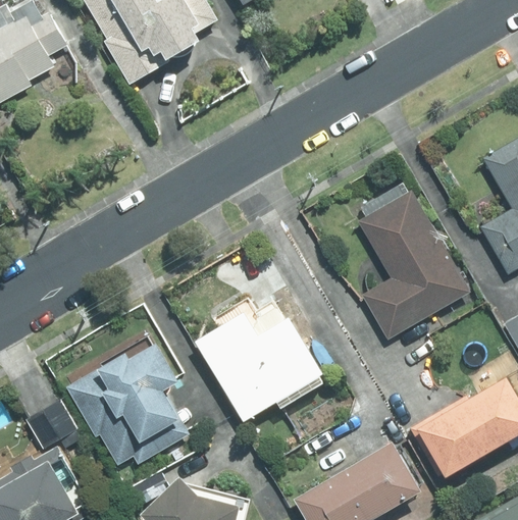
[(0,104),(29,89),(26,83),(52,68),(46,58),(65,48),(49,16),(40,21),(32,6),(28,8),(23,0),(18,0),(17,1),(16,0),(0,0),(0,104)]
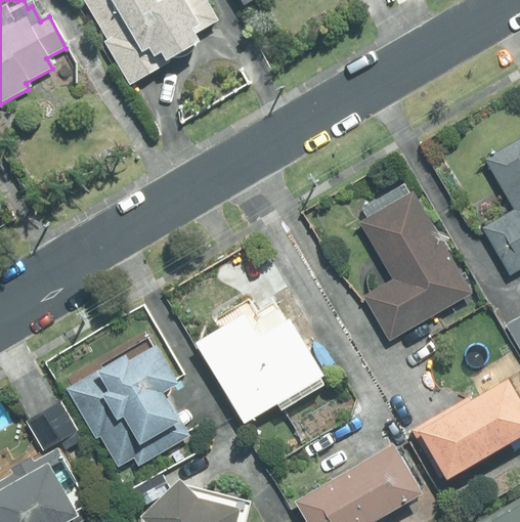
[(83,0),(106,41),(104,43),(129,86),(171,62),(172,64),(207,45),(201,33),(219,23),(207,0),(83,0)]
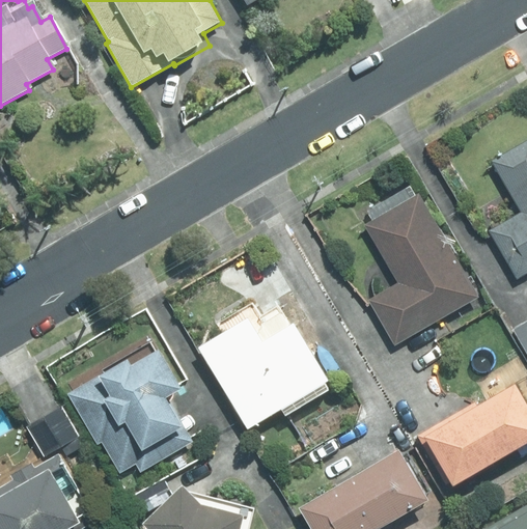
[(526,138),(490,161),(520,212),(487,230),(515,279),(526,272),(526,138)]
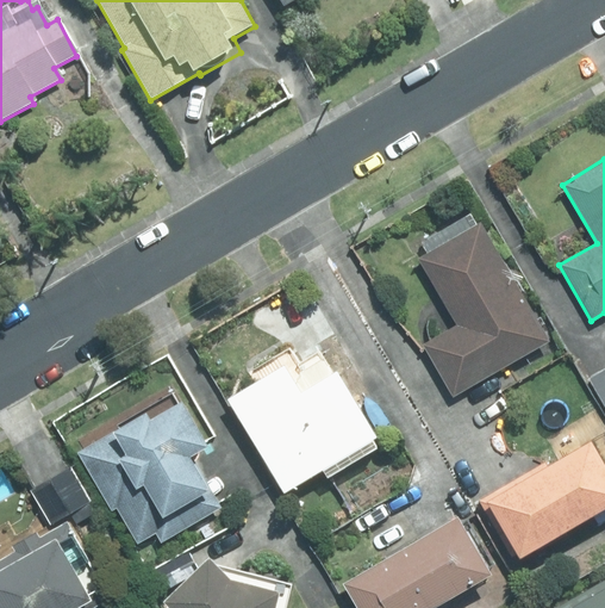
[(479,223),(472,211),(420,241),(428,253),(418,258),(456,324),(422,343),(453,396),(552,339),(482,221),(479,223)]
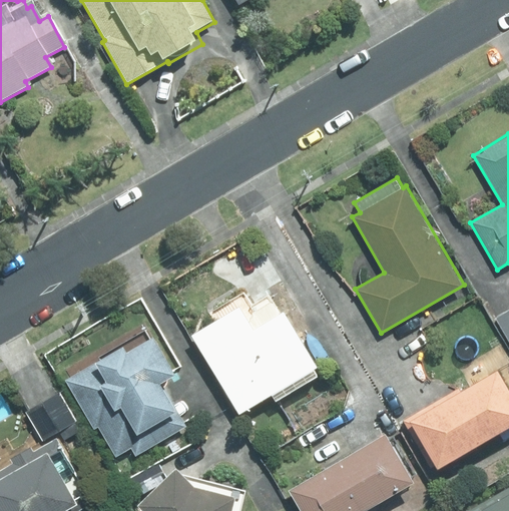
[(242,412),(324,364),(290,308),(284,312),(276,299),(274,300),(270,294),(246,307),(244,303),(195,332),(242,412)]
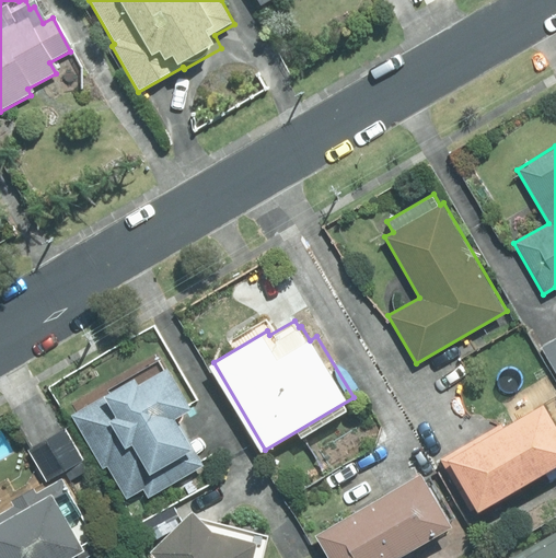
[(555,338),(541,348),(555,373),(555,338)]
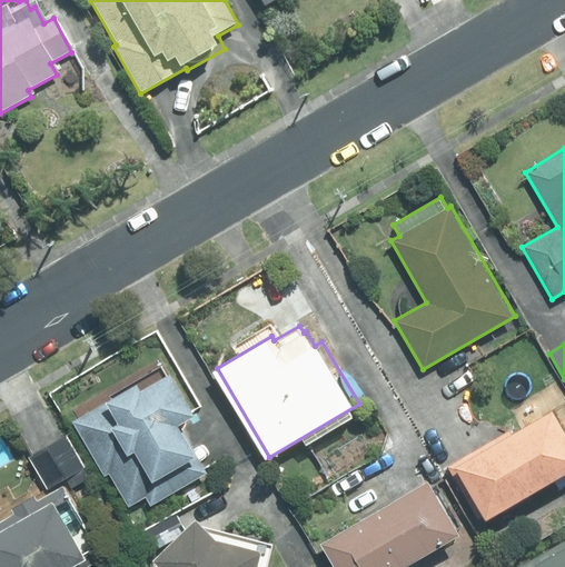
[(142,380),(73,420),(105,475),(108,474),(128,507),(145,497),(151,506),(207,473),(197,456),(202,454),(185,423),(201,413),(177,369),(147,388),(142,380)]
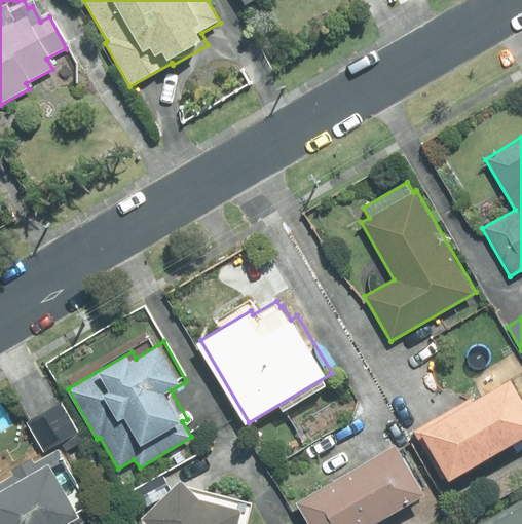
[(521,379),(518,374),(475,400),(473,396),(413,431),(442,480),(453,473),(456,478),(512,445),(516,452),(521,448),(521,379)]
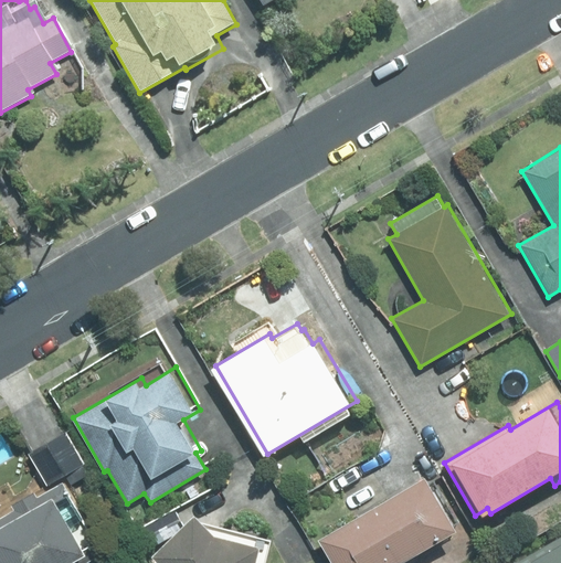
[(83,460),(65,429),(27,453),(44,484),(63,473),(72,486),(87,477),(80,463),(83,460)]
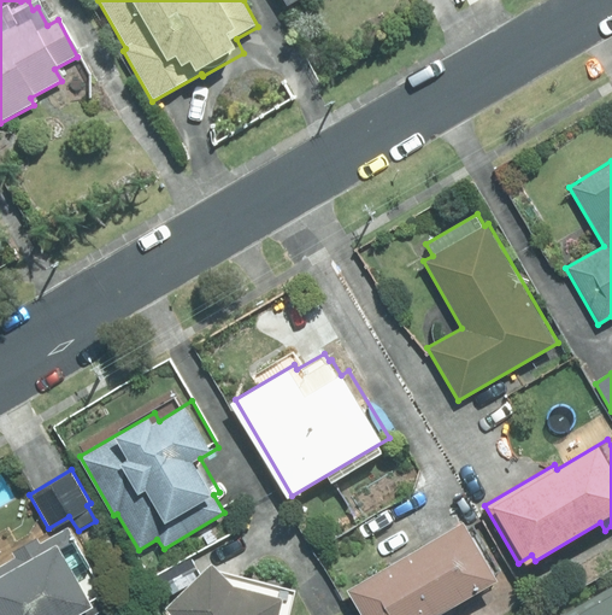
[(471,519),(353,587),(369,614),(441,614),(505,578),(471,519)]
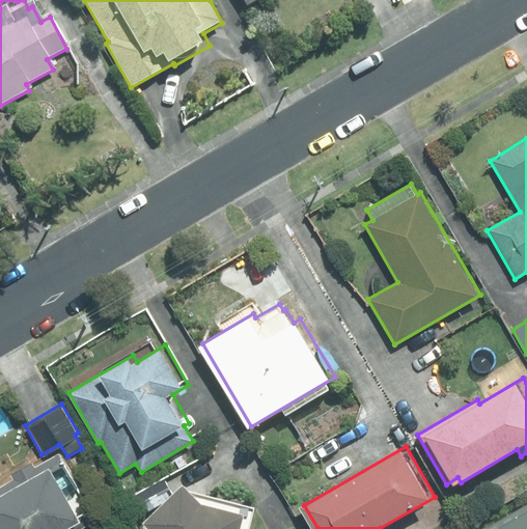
[(76,528),(98,517),(59,450),(0,483),(0,528),(76,528)]
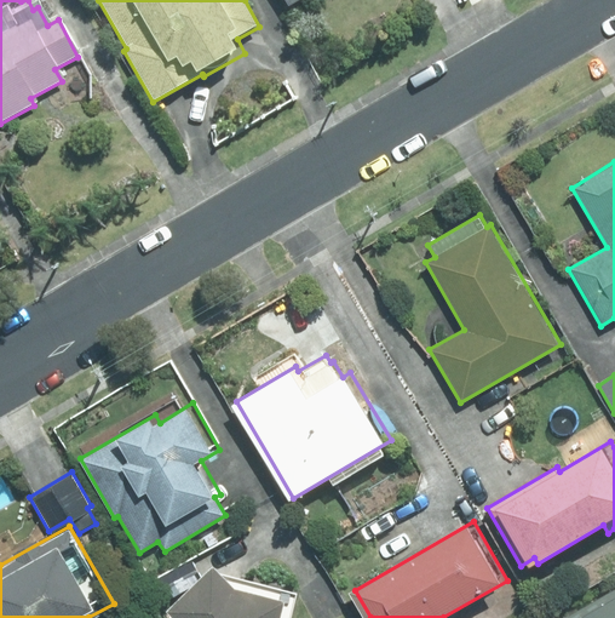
[(208,547),(218,541),(212,531),(202,537),(208,547)]
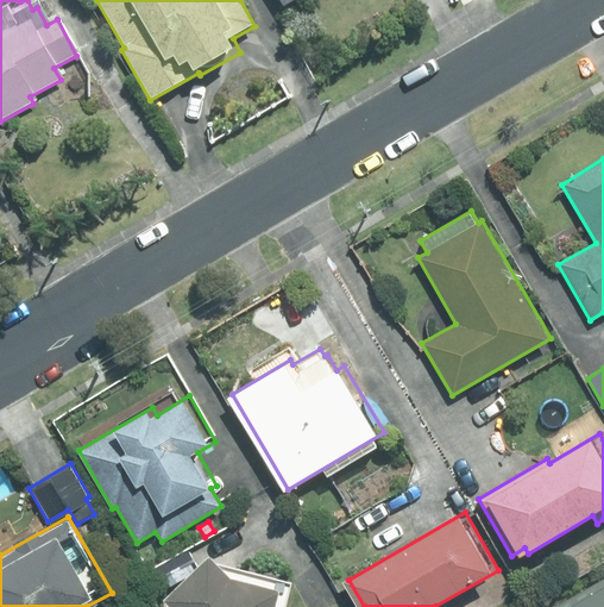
[(281,606),(287,584),(239,574),(216,550),(170,595),(181,606),(281,606)]
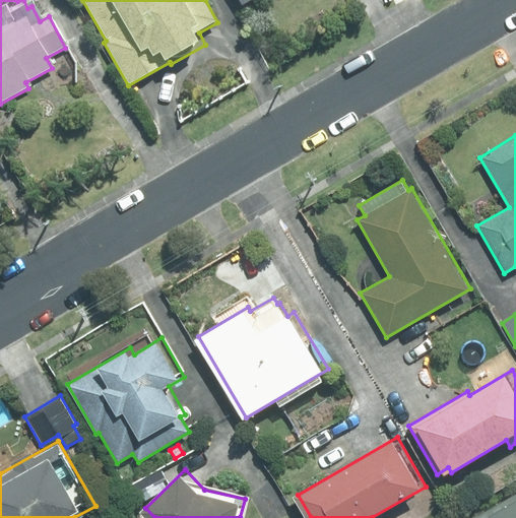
[(515,517),(515,492),(471,517),(515,517)]
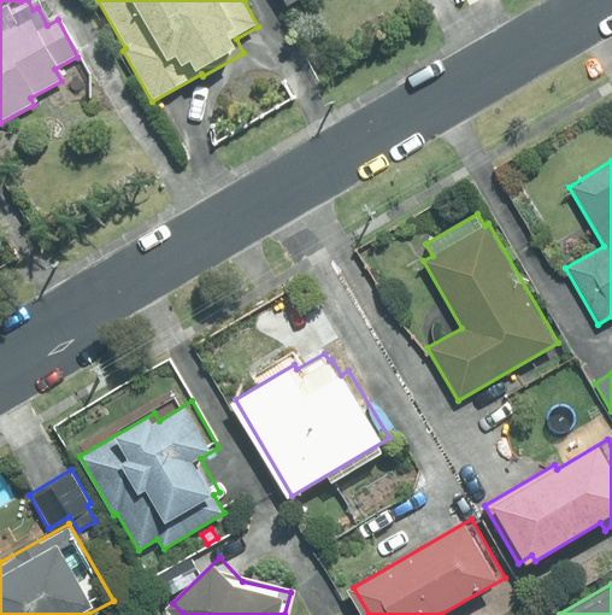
All buildings are outlined.
